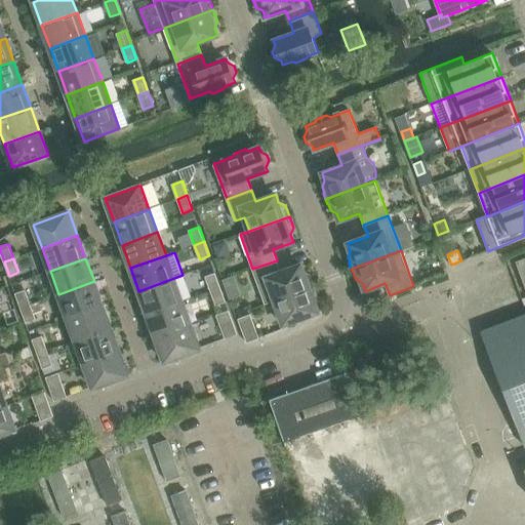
[(301,265),(281,272),(277,260),(252,269),(266,305),(275,300),(315,286),(313,280),(313,281),(311,275),(305,272),(301,265)]
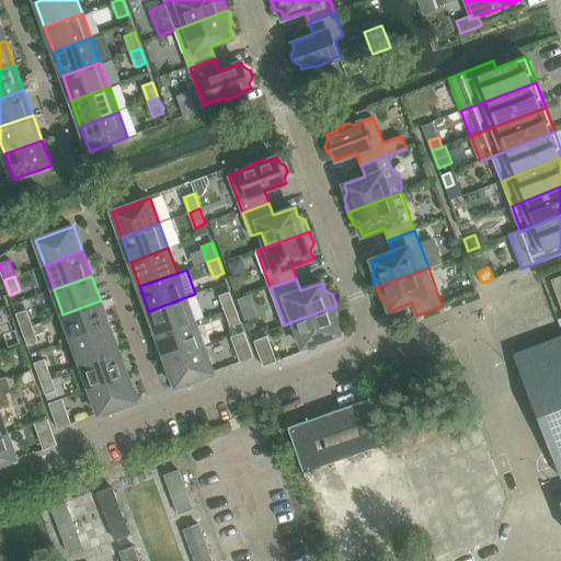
[(230,292),(219,296),(225,311),(236,307),(230,292)]
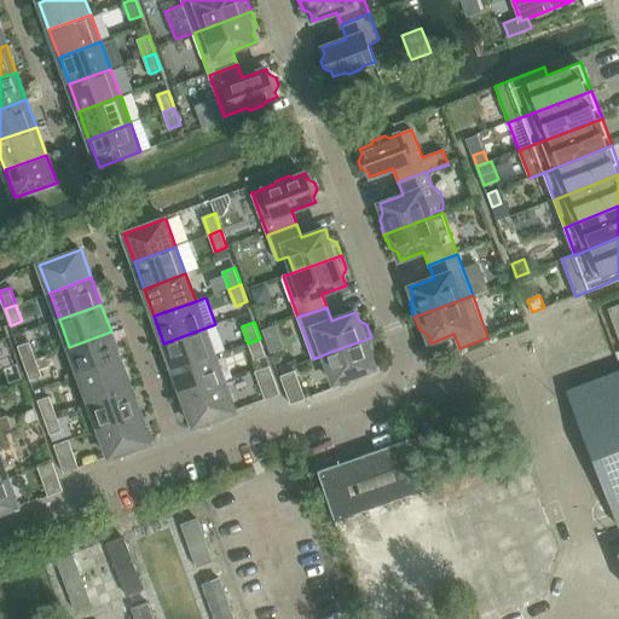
[(206,328),(163,343),(174,370),(215,356),(206,328)]
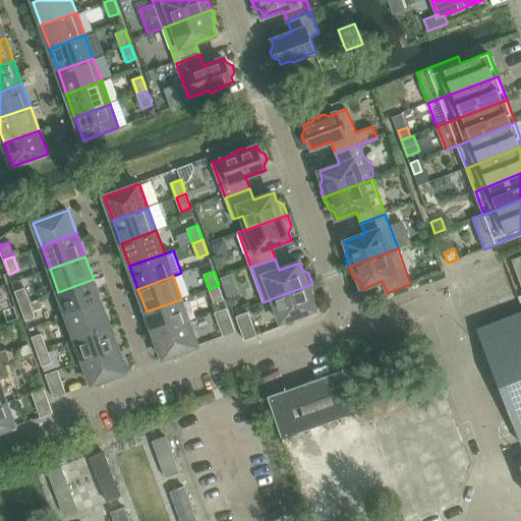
[(94,279),(58,292),(67,315),(102,302),(94,279)]
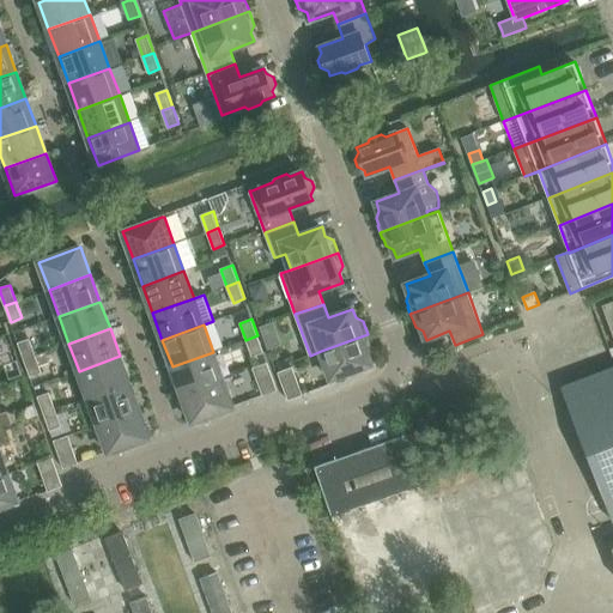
[(372,347),(370,341),(368,334),(321,351),(331,380),(372,364),(369,356),(372,347)]
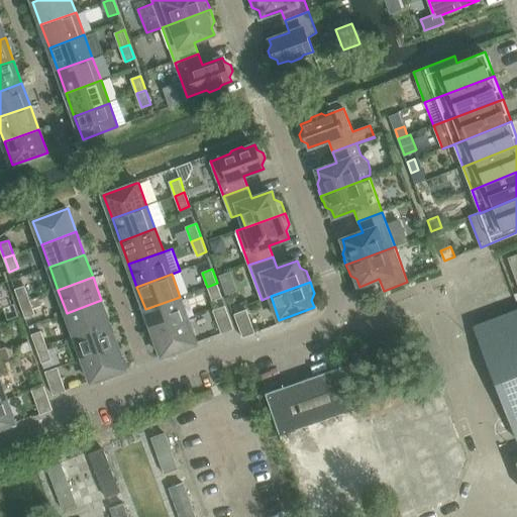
[(213,301),(222,297),(217,283),(207,287),(213,301)]
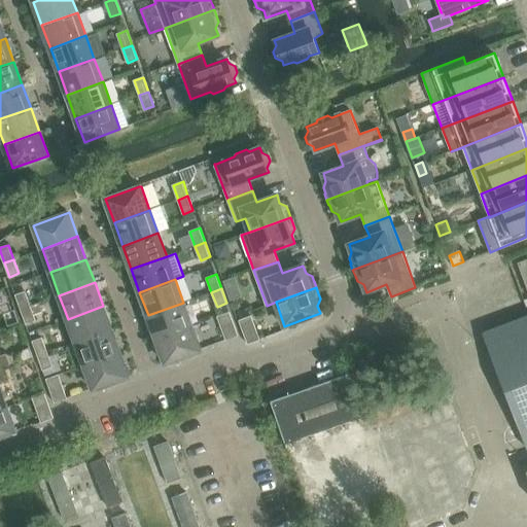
[(26,291),(15,294),(21,309),(31,306),(26,291)]
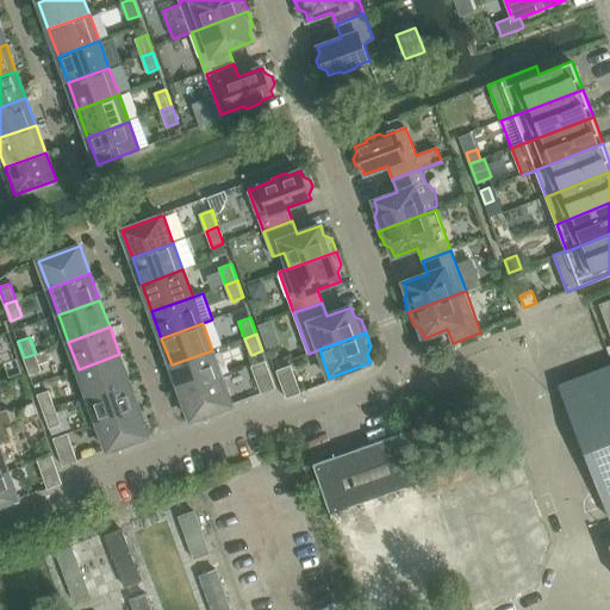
[(212,350),(172,365),(181,392),(222,377),(212,350)]
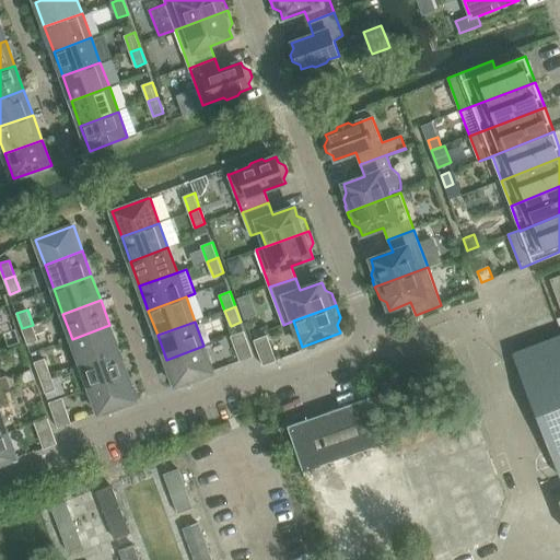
[(27,343),(38,340),(33,325),(22,328),(27,343)]
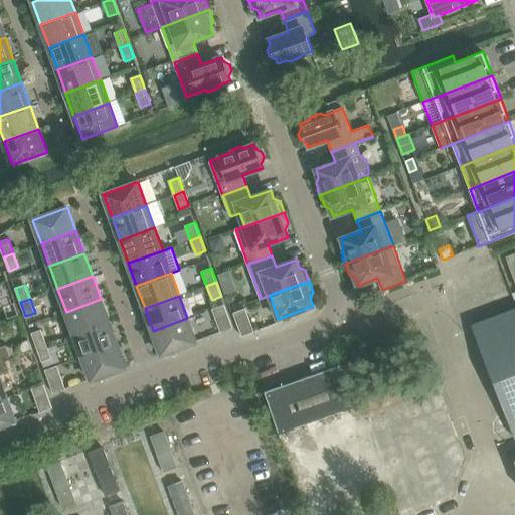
[(101,299),(66,312),(74,334),(109,321),(101,299)]
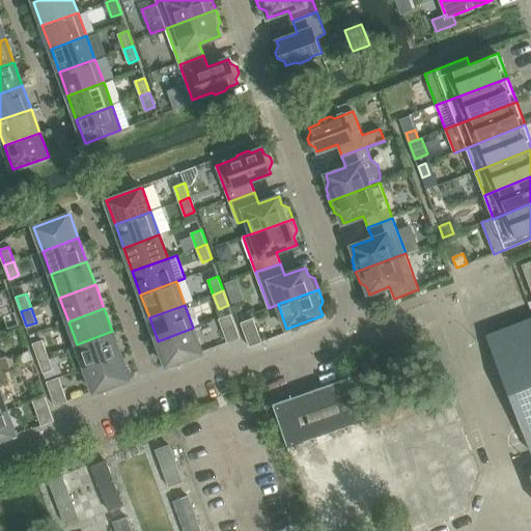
[(241,338),(231,314),(219,319),(228,343),(241,338)]
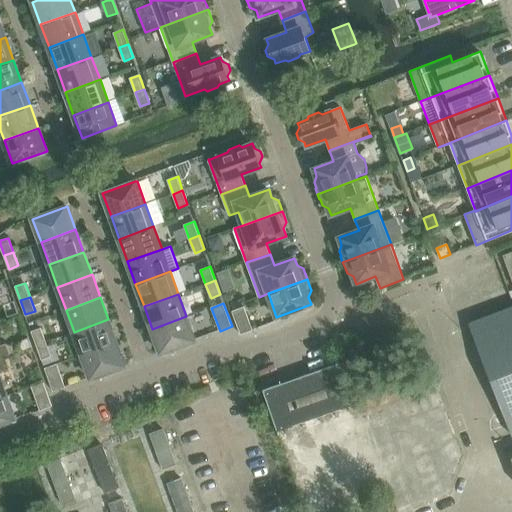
[(511,306),(469,323),(511,434),(511,306)]
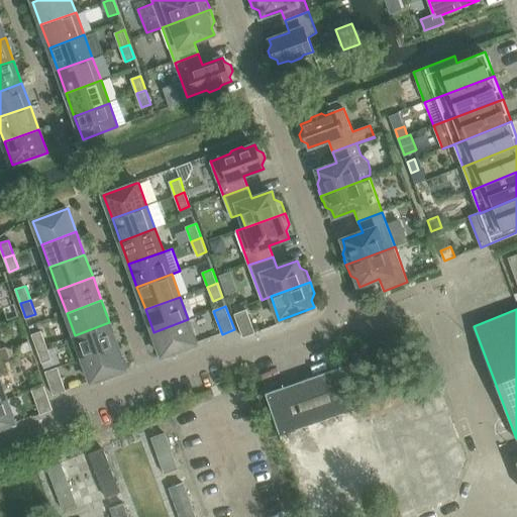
[(255,333),(246,310),(235,314),(243,337),(255,333)]
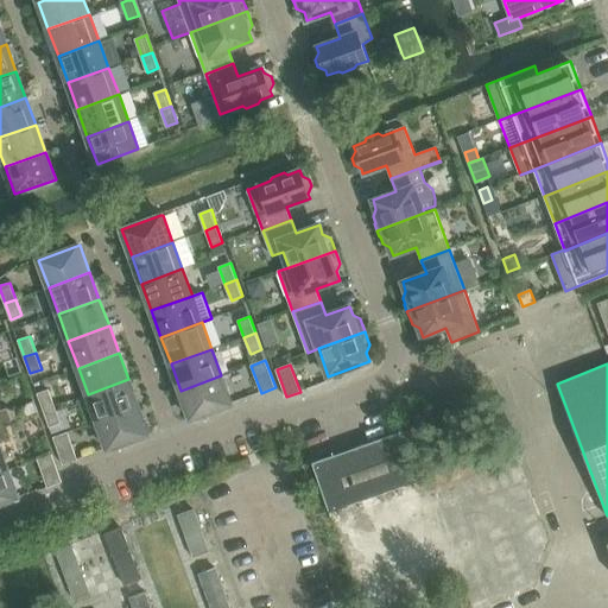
[(190,418),(232,404),(221,375),(181,391),(190,418)]
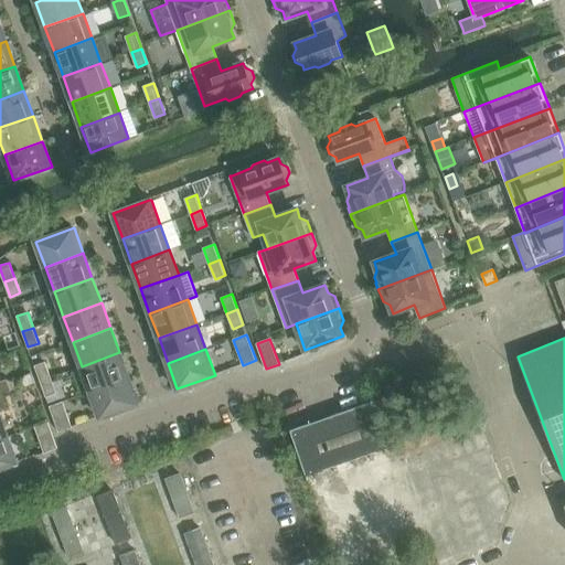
[(119,352),(82,366),(91,392),(128,377),(119,352)]
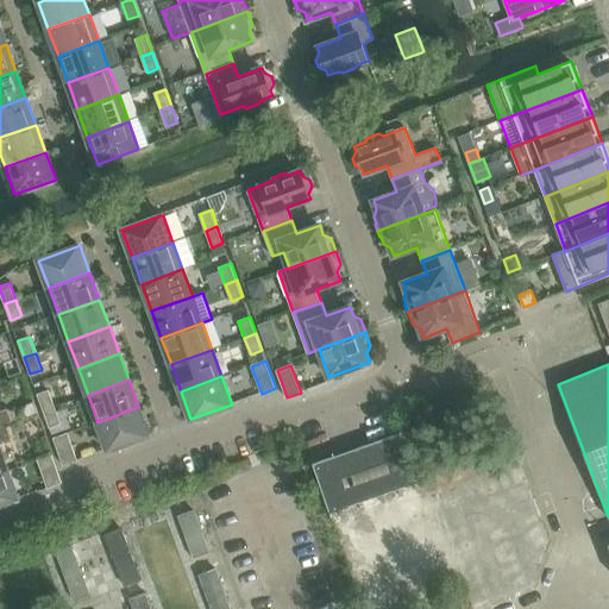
[(49,390),(38,394),(44,412),(56,407),(49,390)]
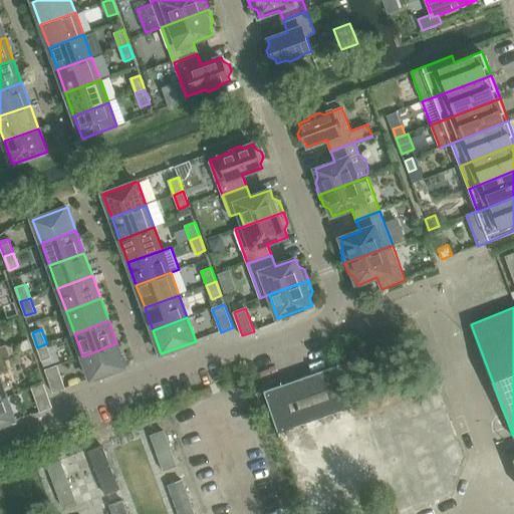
[(23,341),(20,347),(22,352),(32,348),(29,339),(23,341)]
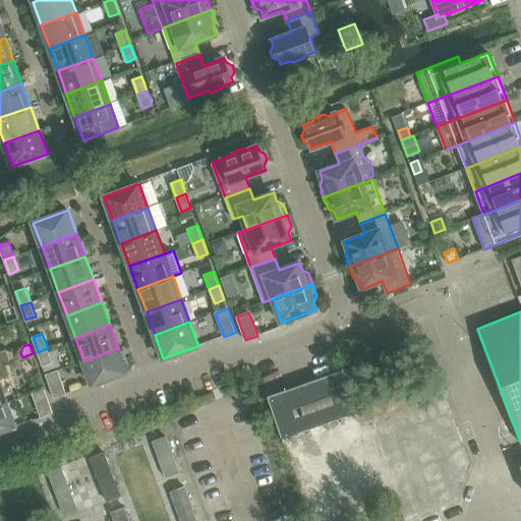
[(43,365),(53,362),(48,348),(38,352),(43,365)]
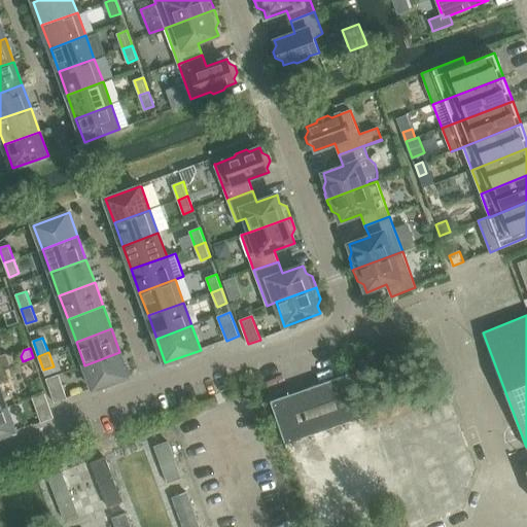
[(93,389),(129,376),(119,352),(84,365),(93,389)]
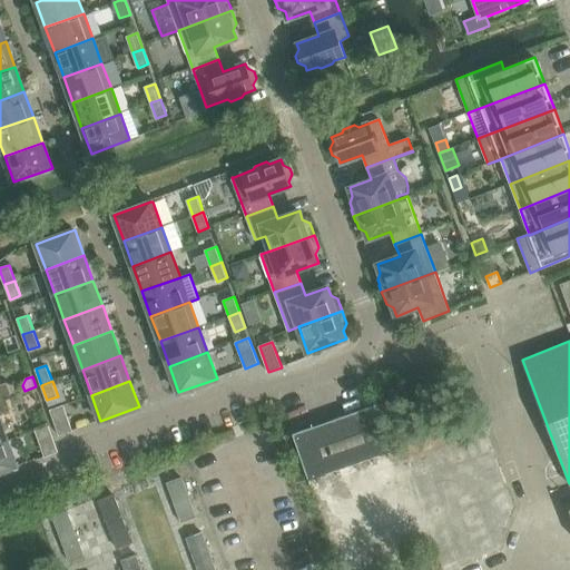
[(0,400),(3,399),(17,394),(13,385),(7,382),(0,384),(0,400)]
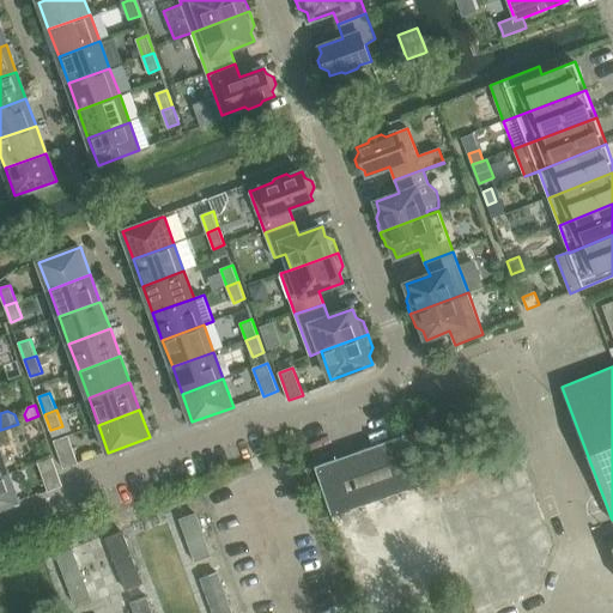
[(422,484),(405,434),(317,463),(335,514),(422,484)]
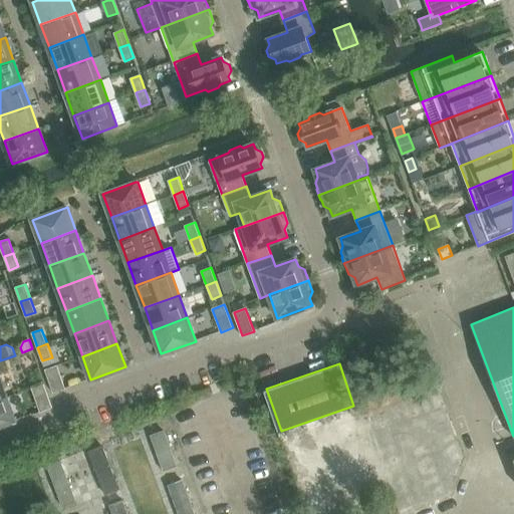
[(65,389),(57,365),(45,369),(54,393),(65,389)]
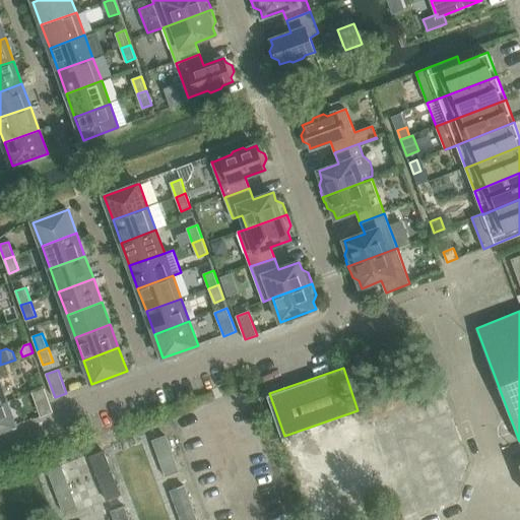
[(53,412),(45,389),(33,393),(41,416),(53,412)]
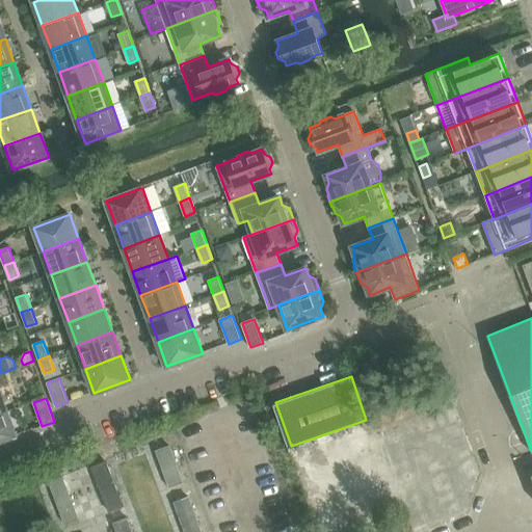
[(0,441),(16,435),(7,411),(0,414),(0,441)]
